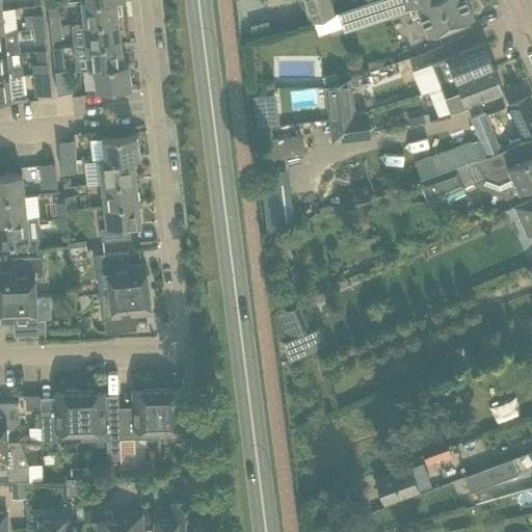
[(118,19),(115,0),(81,0),(84,23),(118,19)]
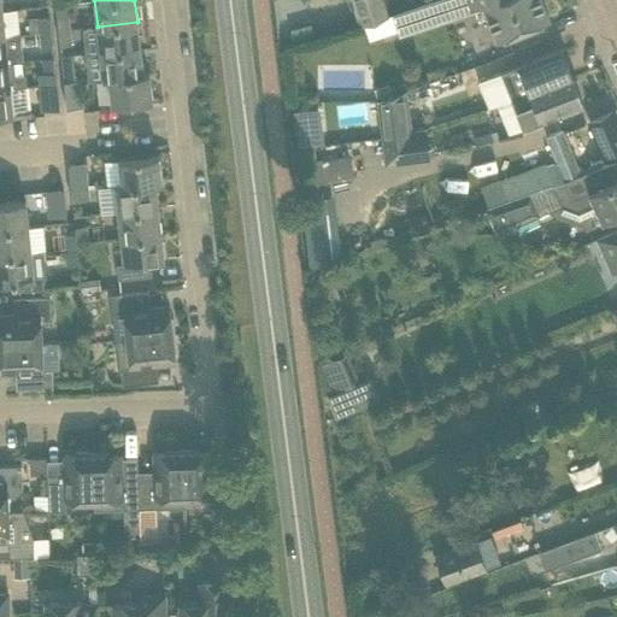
[(352,0),(360,25),(388,16),(382,0),(352,0)]
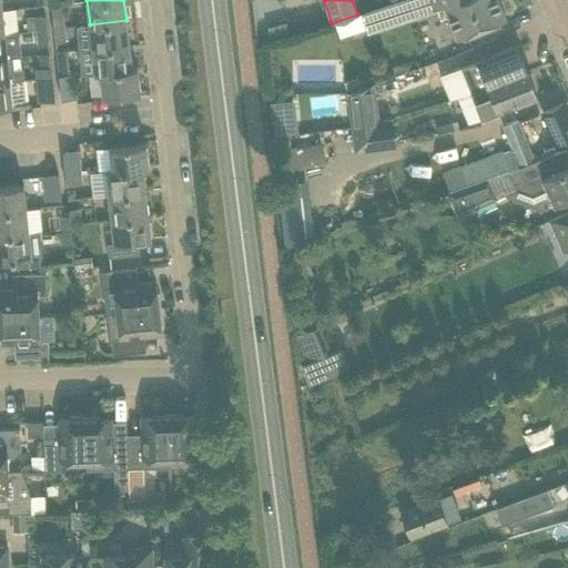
[(408,0),(401,0),(362,13),(363,18),(367,29),(367,31),(414,16),(408,0)]
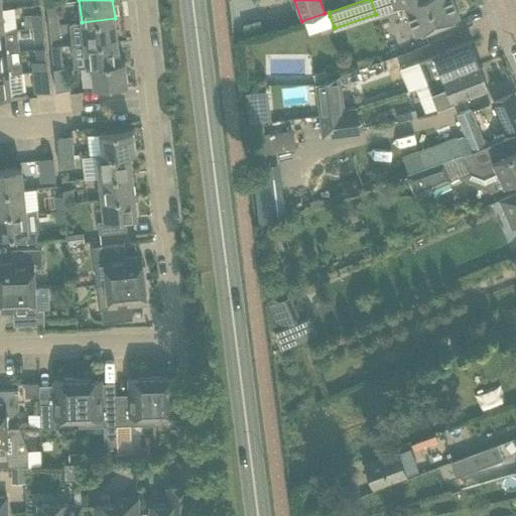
[(397,0),(400,7),(404,6),(416,34),(440,25),(459,17),(452,0),(397,0)]
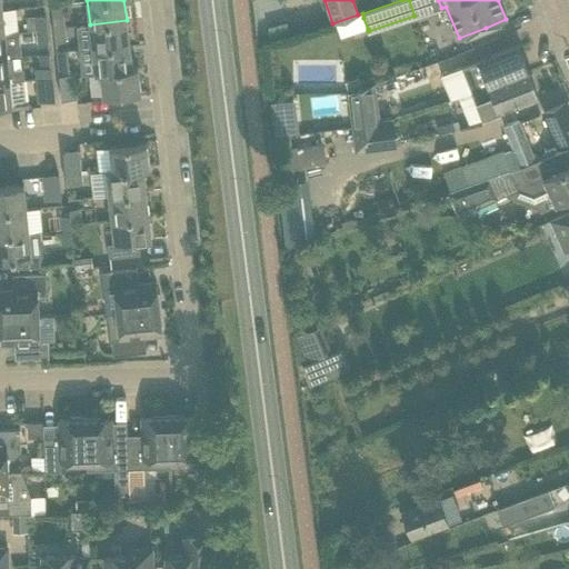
[(62,13),(52,15),(53,28),(63,27),(62,13)]
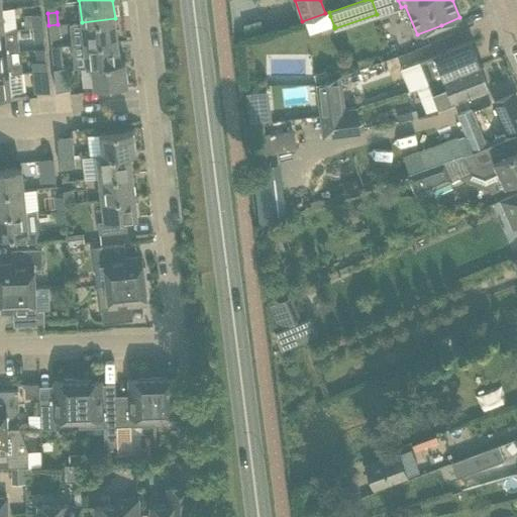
[(41,14),(31,15),(32,27),(42,26),(41,14)]
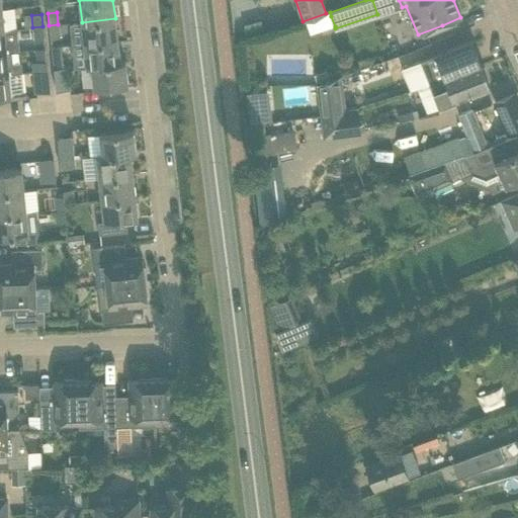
[(331,16),(321,19),(325,29),(335,26),(331,16)]
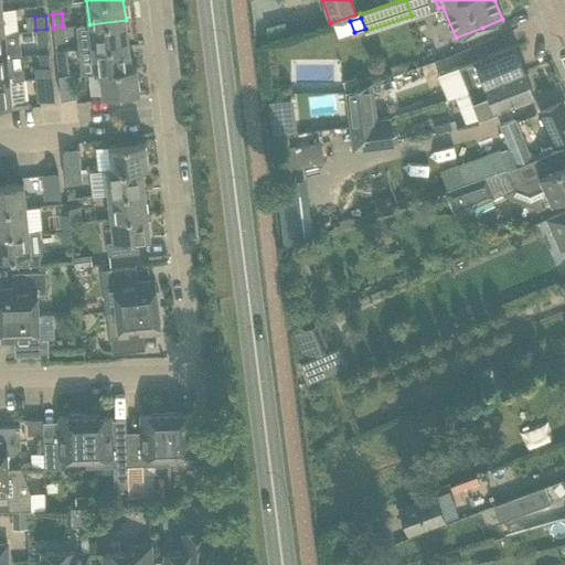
[(128,44),(126,20),(89,24),(92,48),(128,44)]
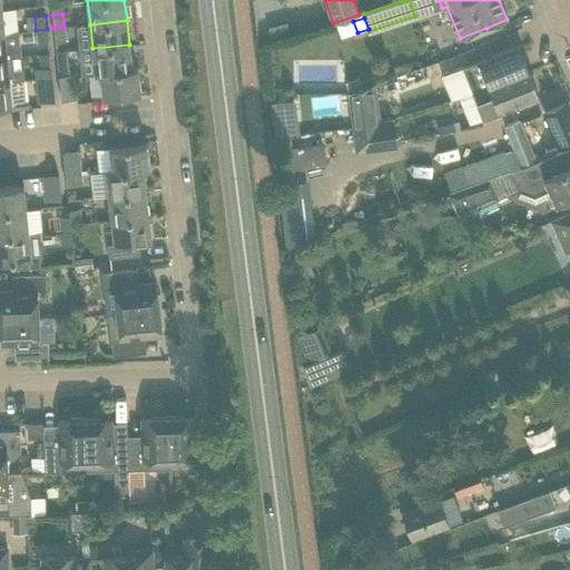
[(66,40),(64,27),(53,28),(55,41),(66,40)]
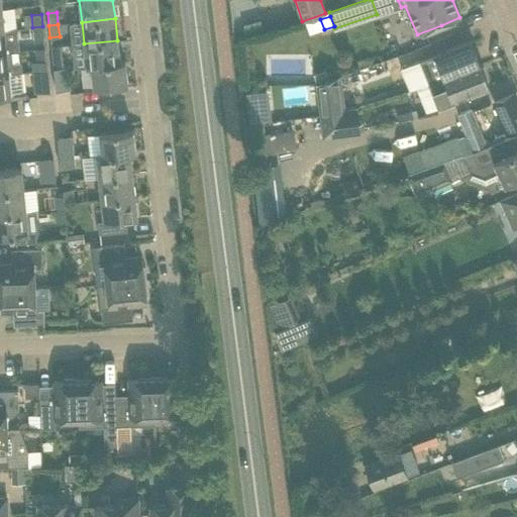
[(43,38),(42,26),(32,27),(34,39),(43,38)]
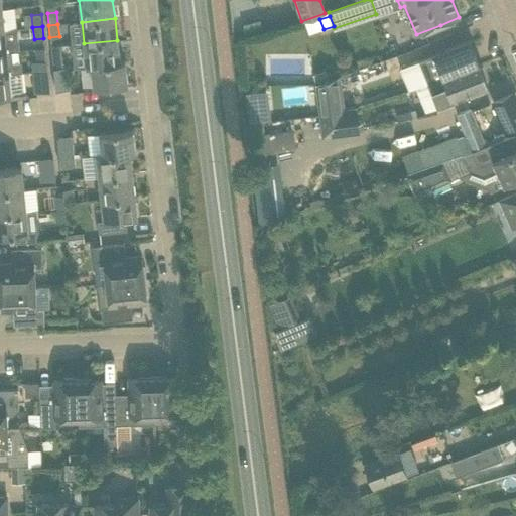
[(16,29),(4,30),(0,30),(0,52),(17,50),(18,50),(16,29)]
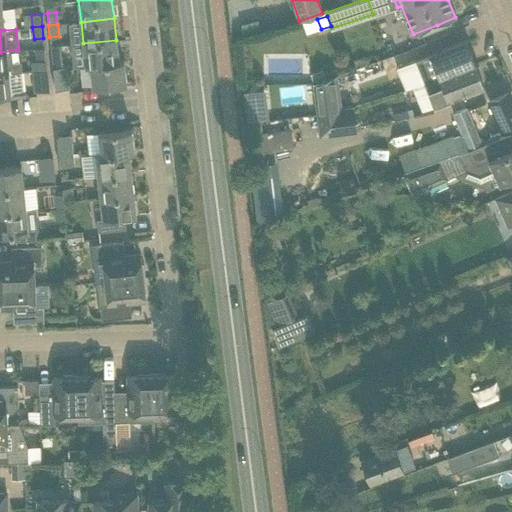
[(118,61),(118,60),(116,40),(83,43),(85,66),(90,66),(90,64),(118,61)]
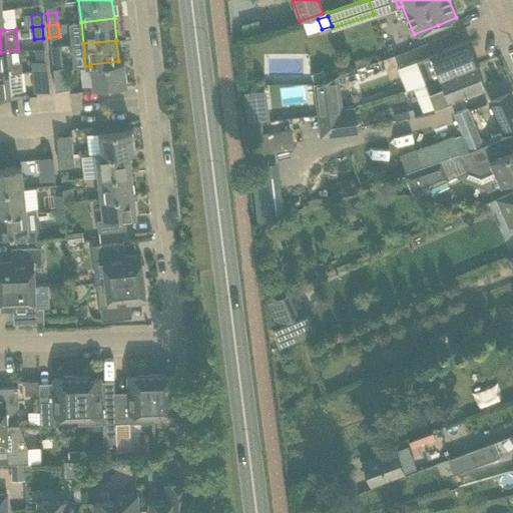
[(465,40),(447,48),(432,54),(416,60),(426,83),(425,83),(425,84),(475,63),(465,40)]
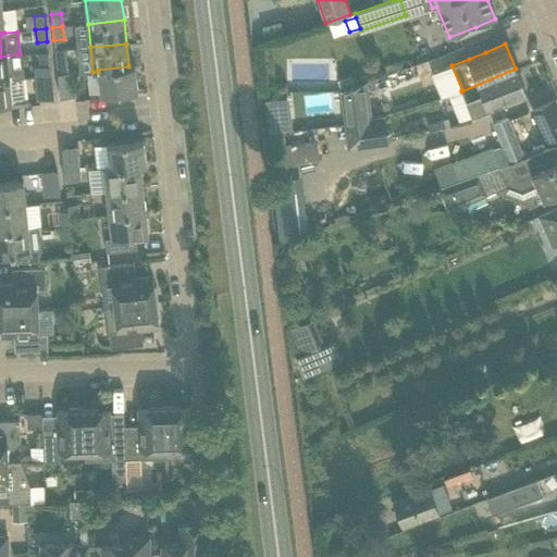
[(65,50),(56,51),(57,64),(58,74),(67,73),(65,50)]
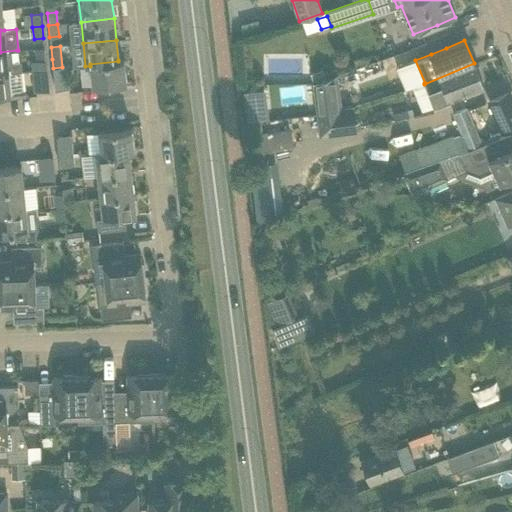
[(21,63),(18,62),(17,50),(0,52),(0,73),(9,73),(22,71),(21,63)]
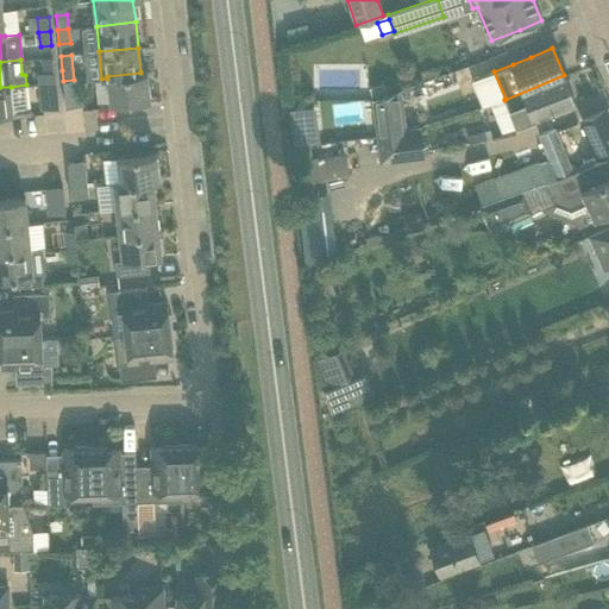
[(37,74),(38,85),(55,82),(54,71),(37,74)]
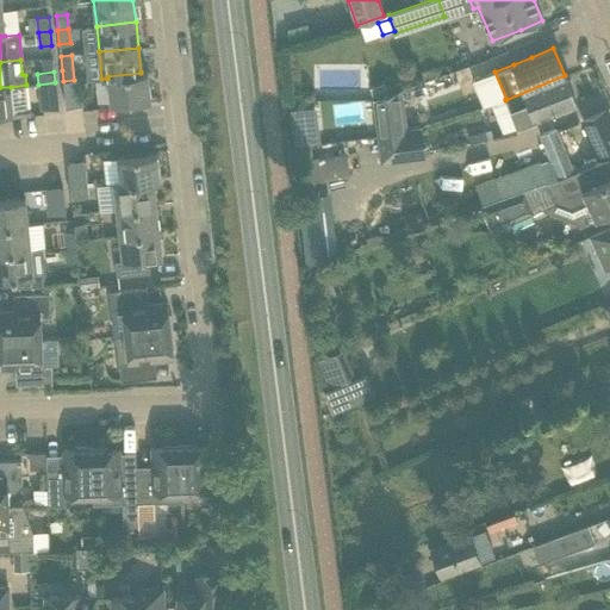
[(148,72),(141,72),(141,73),(107,76),(107,79),(111,103),(111,107),(136,105),(135,100),(150,99),(148,72)]
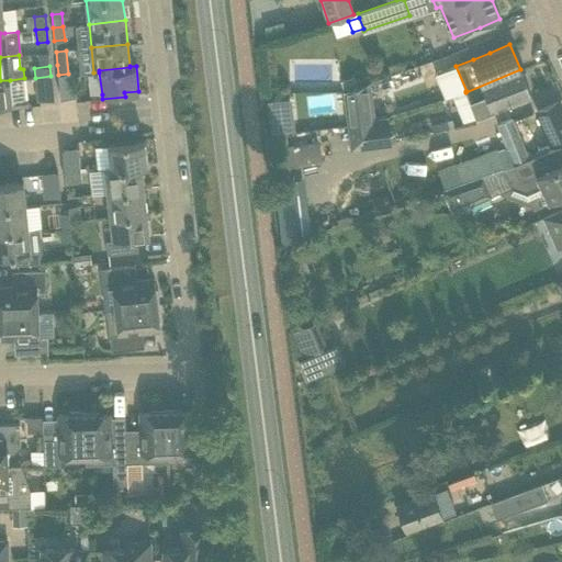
[(530,96),(520,69),(465,92),(476,116),(493,109),(494,110),(510,103),(530,96)]
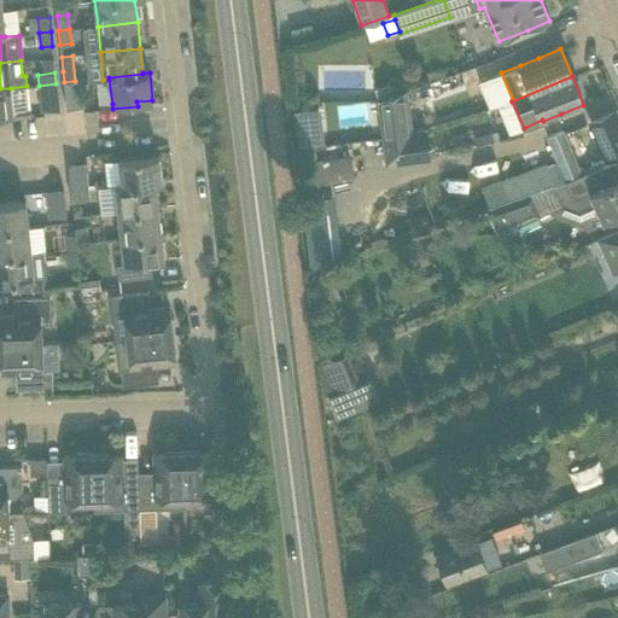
[(83,108),(81,83),(81,81),(75,81),(64,82),(66,109),(83,108)]
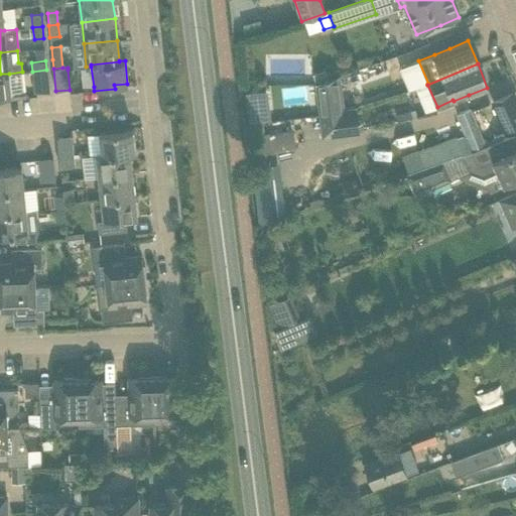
[(49,92),(47,72),(46,70),(32,72),(35,94),(49,92)]
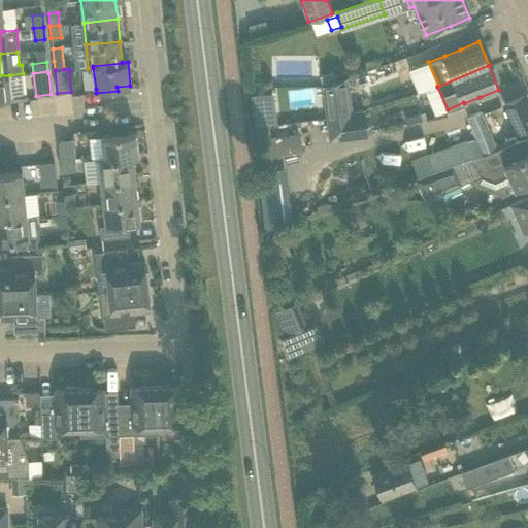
[(332,71),(320,76),(323,85),(335,80),(332,71)]
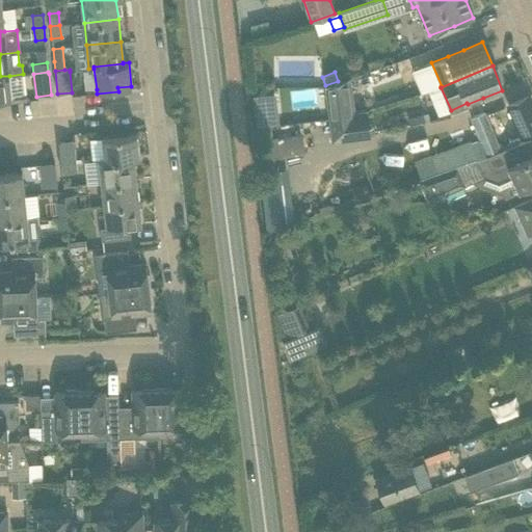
[(10,95),(9,78),(9,76),(0,76),(0,100),(5,100),(5,104),(27,101),(26,94),(10,95)]
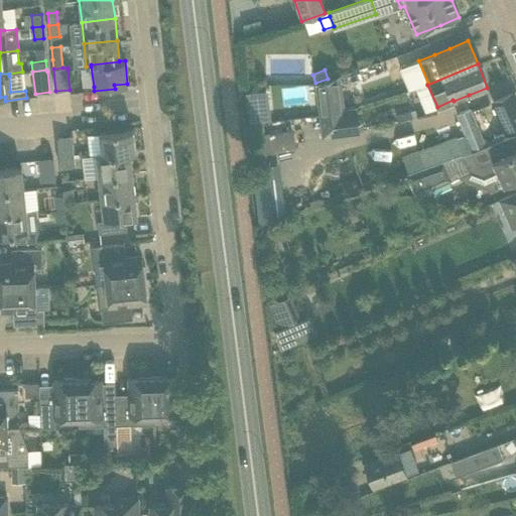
[(315,84),(323,138),(358,133),(355,109),(344,110),(339,76),(315,84)]
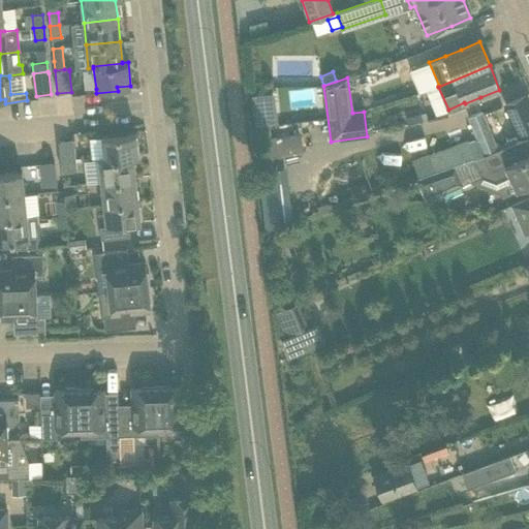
[(524,95),(504,103),(509,115),(510,114),(515,123),(514,123),(519,135),(528,130),(528,109),(525,99),(526,99),(524,95)]
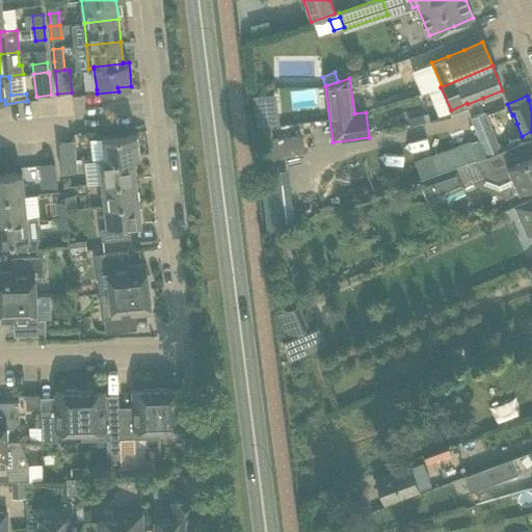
[(269,143),(270,157),(304,154),(302,134),(271,136),(270,126),(255,127),(256,144),(269,143)]
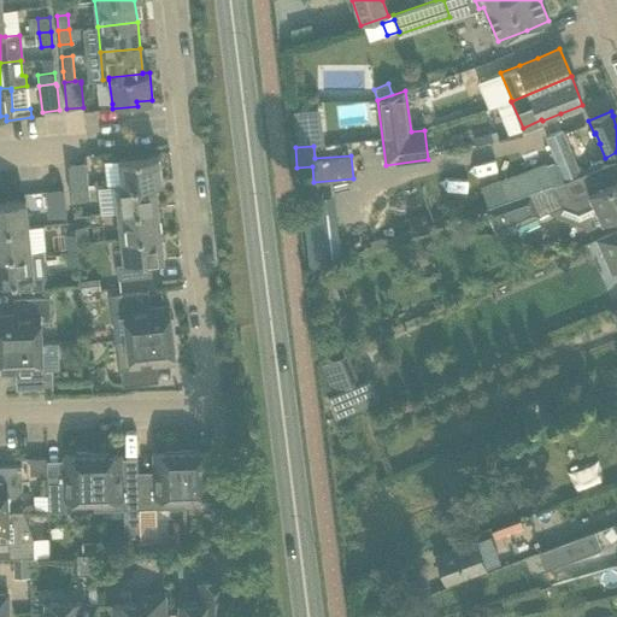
[(121,182),(121,183),(121,186),(156,181),(156,183),(162,182),(158,154),(118,158),(121,182)]
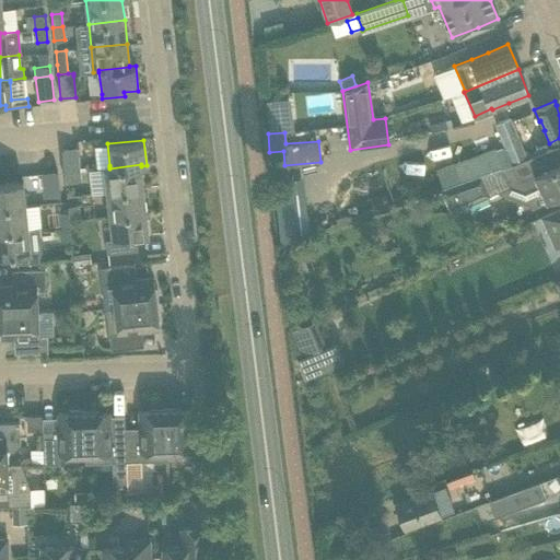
[(473,179),(441,189),(452,212),(509,187),(506,183),(559,163),(559,150),(559,147),(559,146),(559,142),(546,150),(546,151),(531,158),(529,158),(528,158),(504,167),(504,168),(501,170),(473,179)]
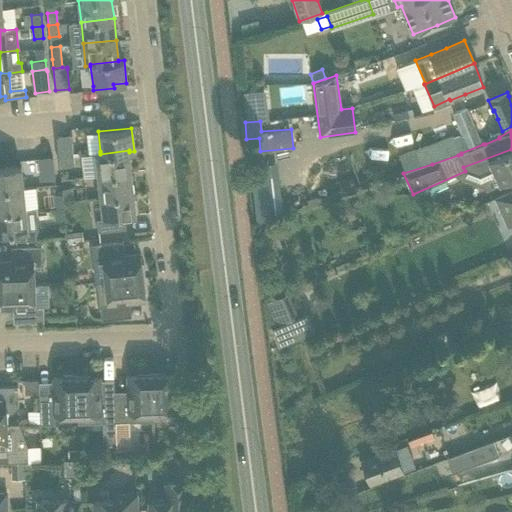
[(71,135),(69,135),(56,136),(59,158),(73,157),(71,135)]
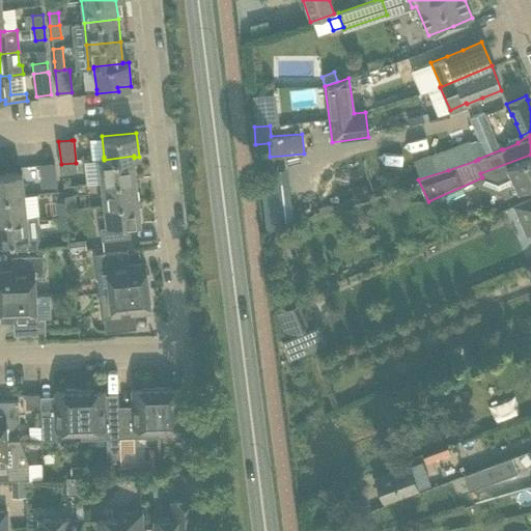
[(530,155),(480,173),(482,177),(497,184),(511,177),(518,191),(530,185),(530,155)]
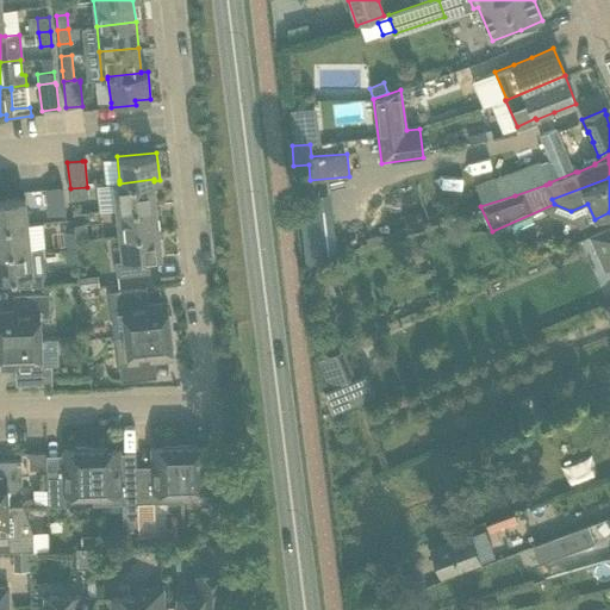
[(156,205),(154,181),(154,179),(119,184),(119,181),(114,182),(117,210),(156,205)]
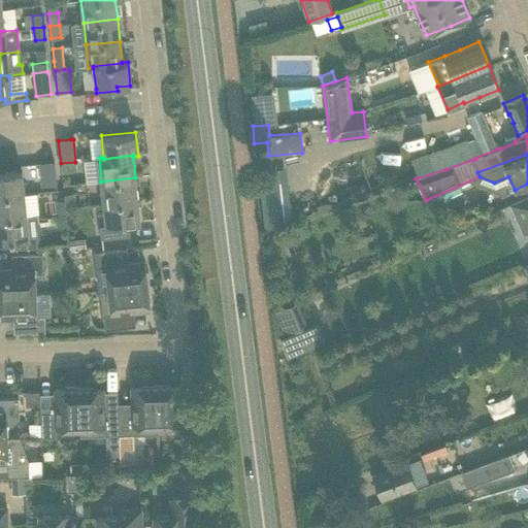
[(57,184),(54,162),(39,163),(41,186),(57,184)]
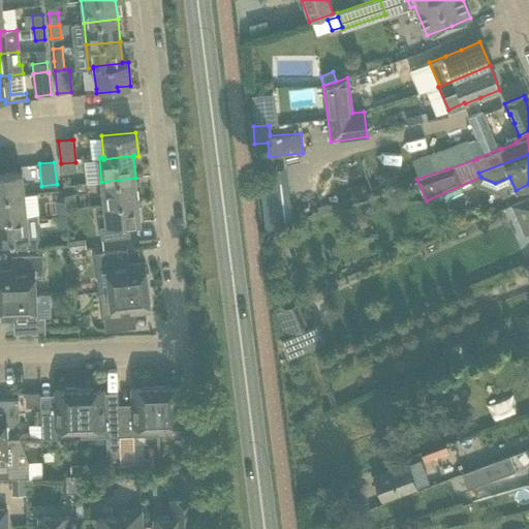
[(76,172),(75,162),(61,163),(62,174),(76,172)]
